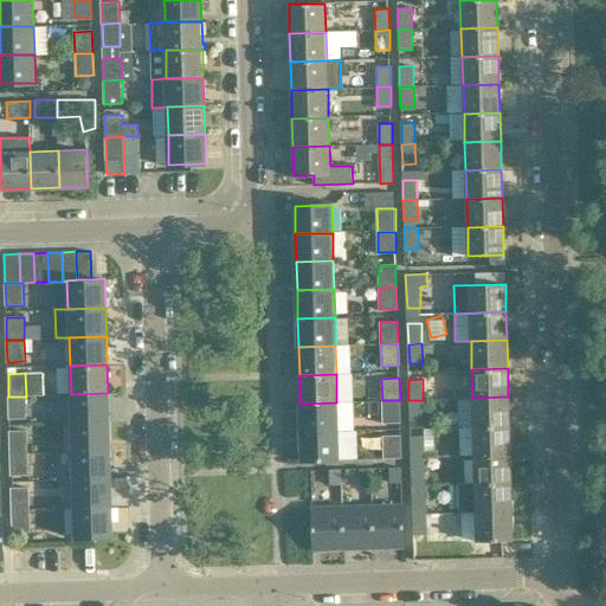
[(109,421),(108,393),(71,394),(71,423),(109,421)]
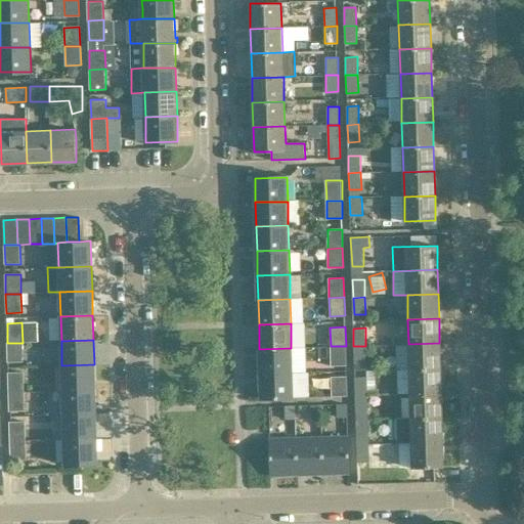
[(23,361),(23,343),(7,343),(8,362),(23,361)]
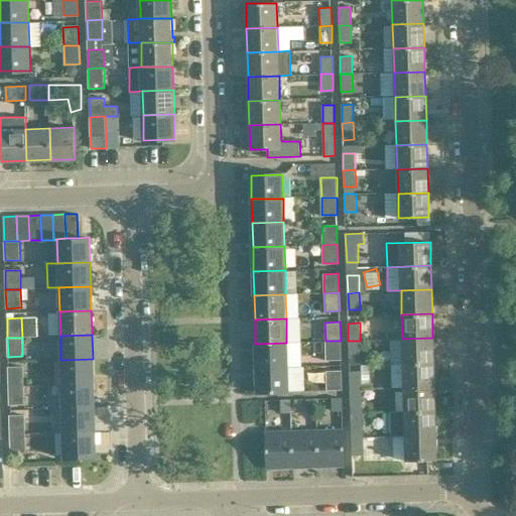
[(433,362),(432,338),(402,339),(403,363),(433,362)]
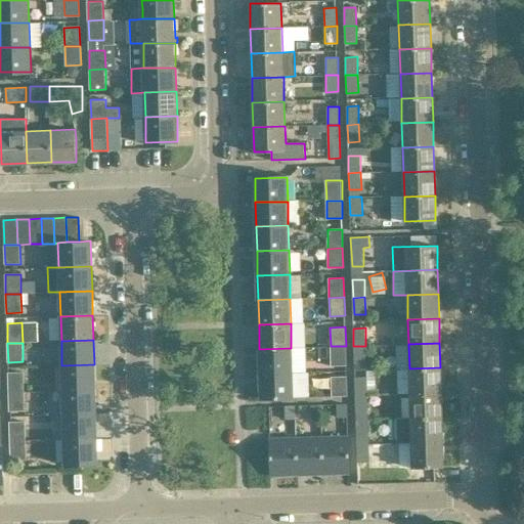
[(347,365),(346,346),(331,346),(332,366),(347,365)]
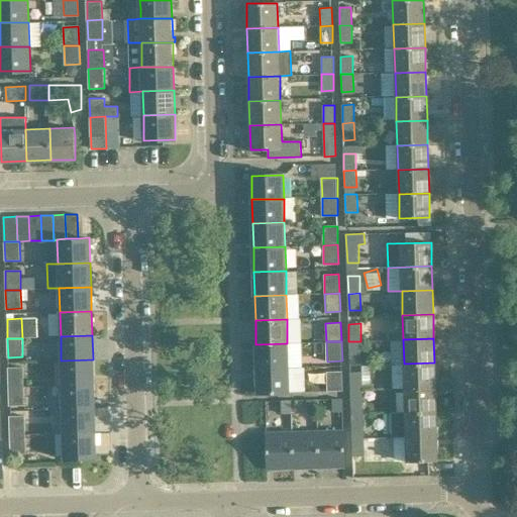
[(362,358),(360,341),(348,341),(349,359),(362,358)]
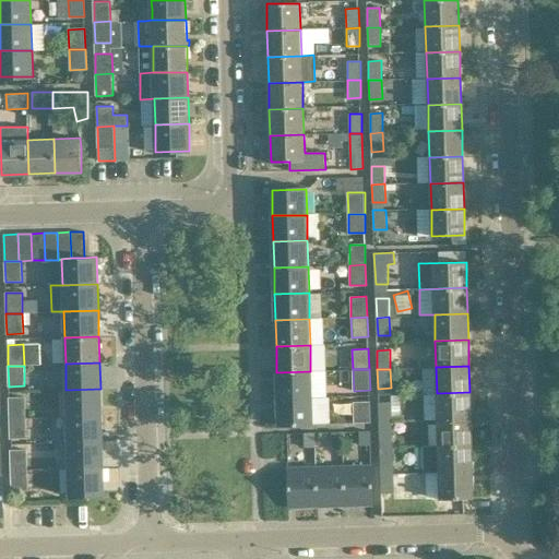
[(311,397),(310,371),(276,372),(277,399),(311,397)]
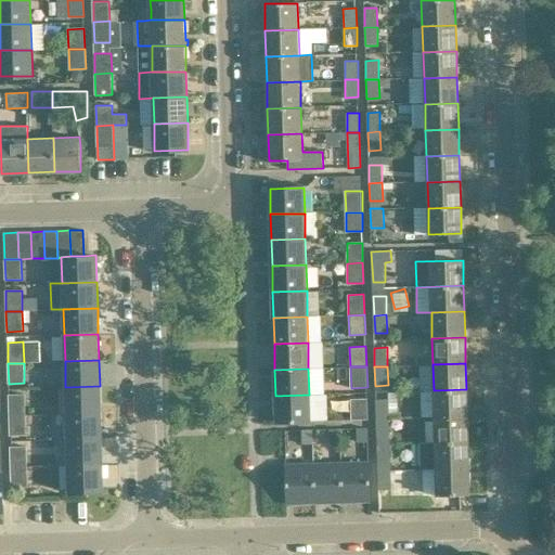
[(101,412),(100,386),(65,387),(66,413),(101,412)]
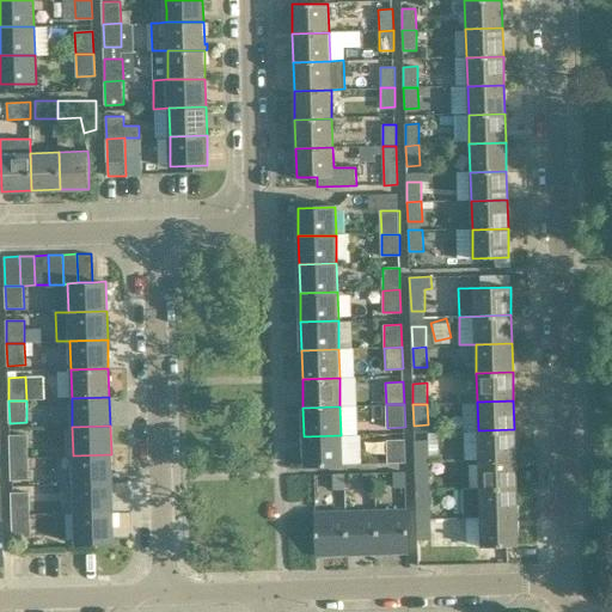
[(514,458),(514,429),(478,430),(479,459),(514,458)]
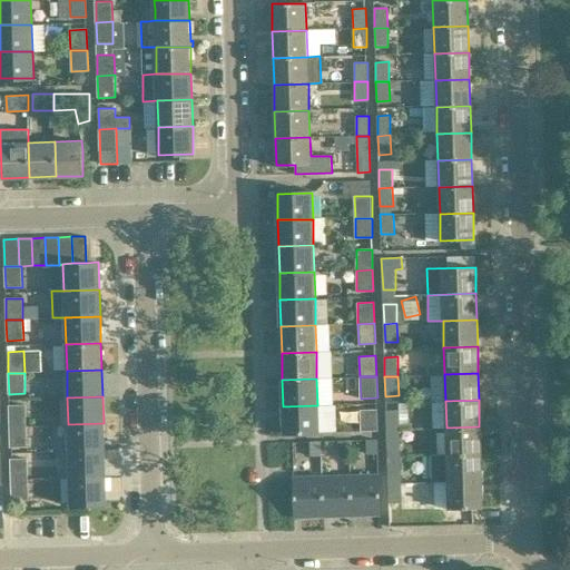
[(9,405),(10,426),(26,426),(25,405),(9,405)]
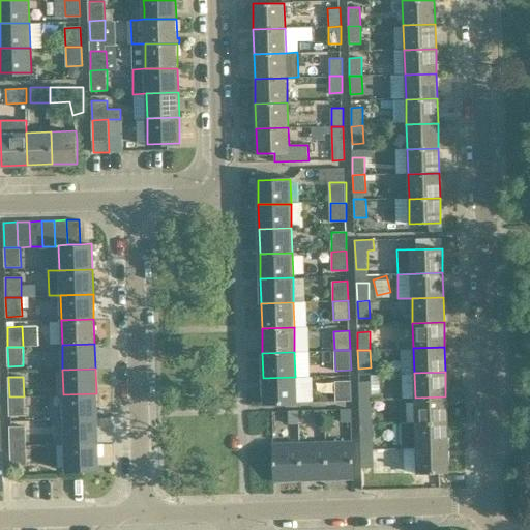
[(296,402),(295,377),(263,378),(264,403),(296,402)]
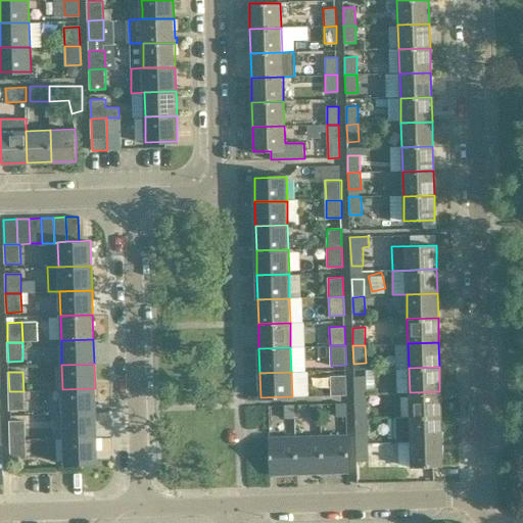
[(331,377),(331,395),(346,395),(346,376),(331,377)]
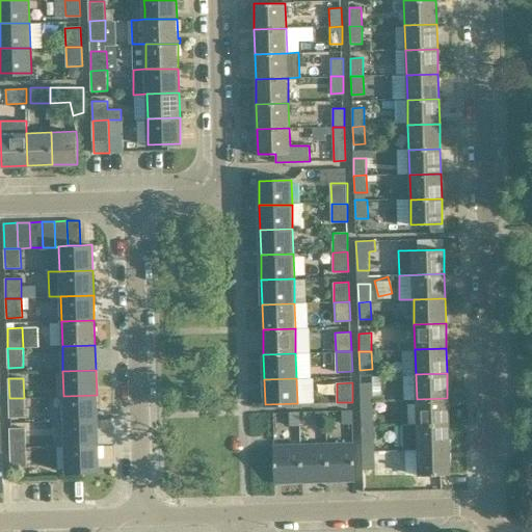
[(373,400),(372,382),(361,383),(362,401),(373,400)]
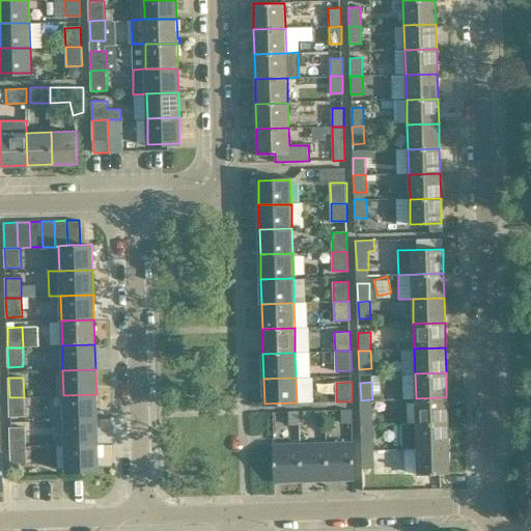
[(98,419),(96,394),(63,395),(64,420),(98,419)]
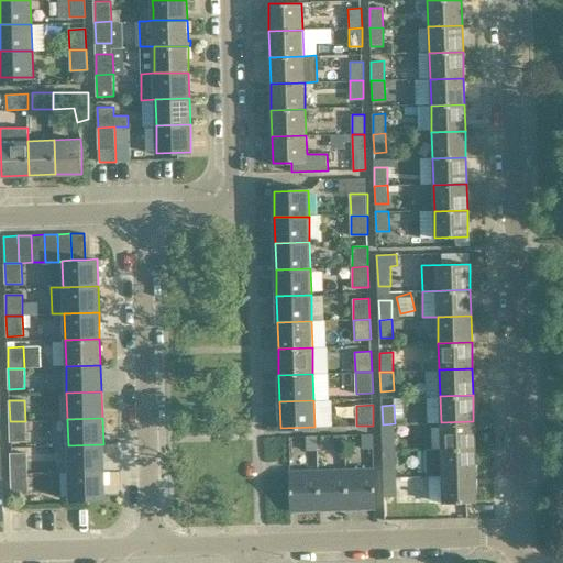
[(25,441),(25,421),(10,421),(10,441),(25,441)]
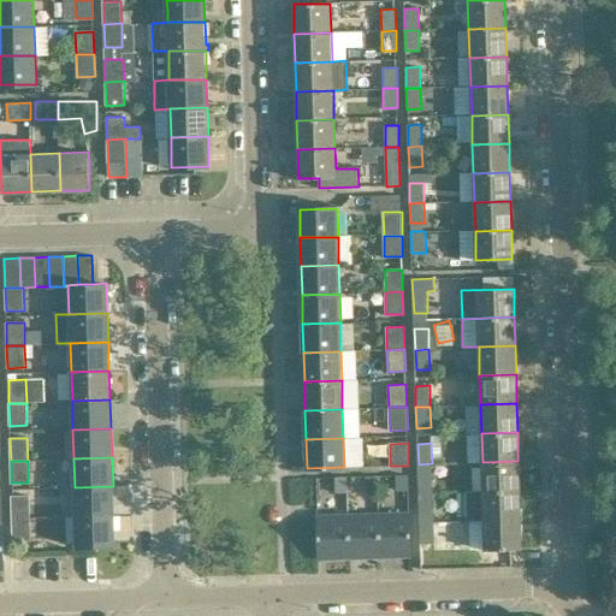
[(519,490),(517,461),(483,462),(483,491),(519,490)]
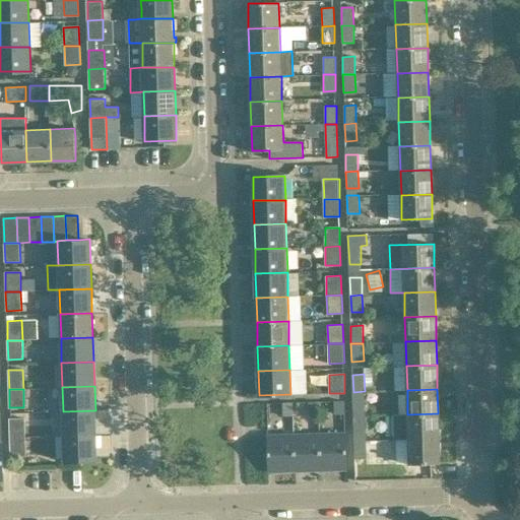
[(365,416),(365,391),(353,392),(353,416),(365,416)]
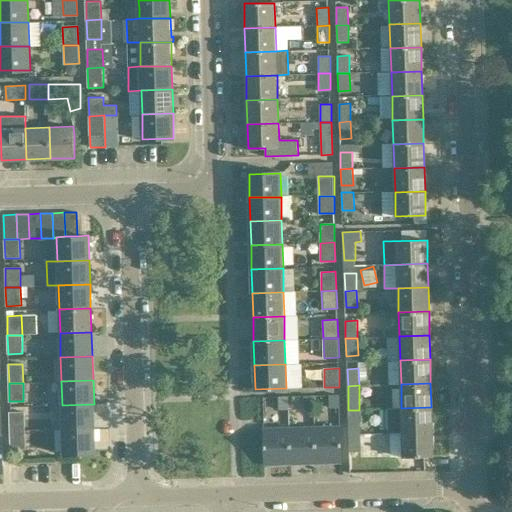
[(278,396),(278,397),(279,409),(289,409),(288,395),(278,396)]
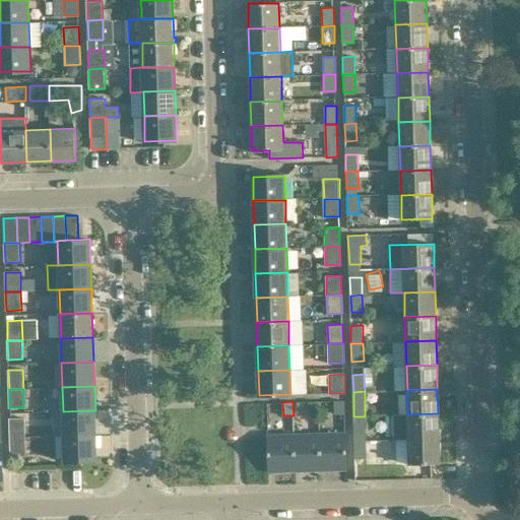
[(309,401),(309,414),(319,413),(318,401),(309,401)]
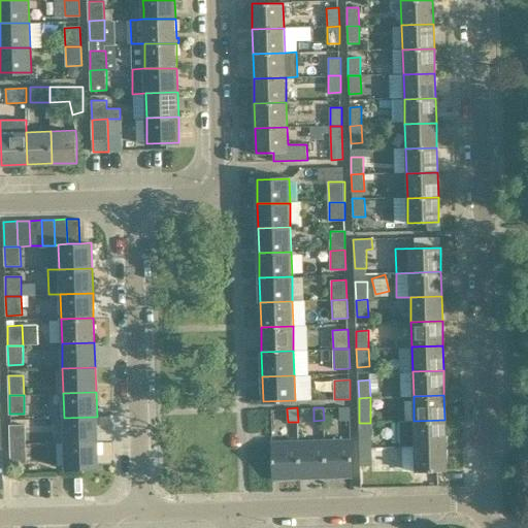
[(339,407),(339,421),(350,420),(350,407),(339,407)]
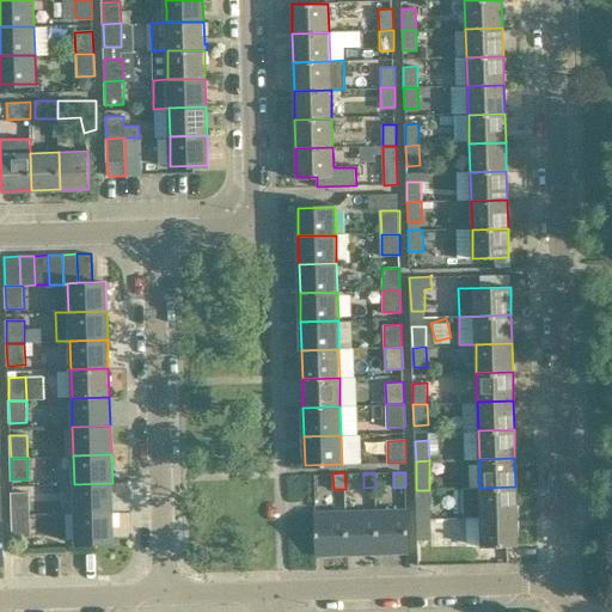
[(114,512),(112,483),(74,484),(75,514),(114,512)]
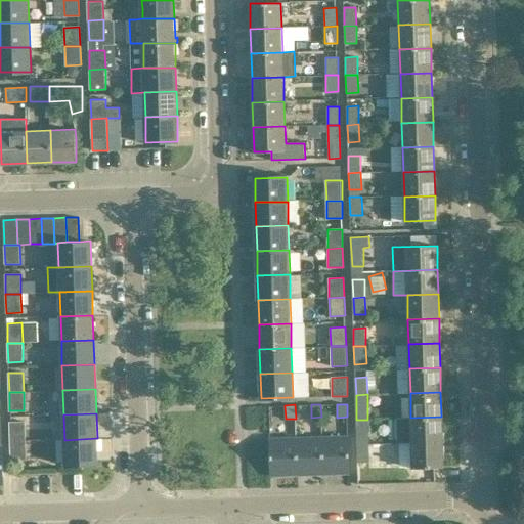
[(442,441),(441,417),(410,418),(397,419),(398,443),(411,442),(442,441)]
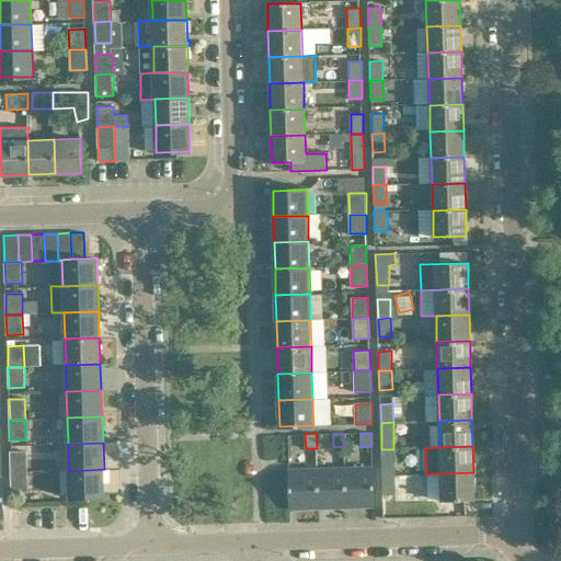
[(395,474),(393,449),(381,449),(382,476),(395,474)]
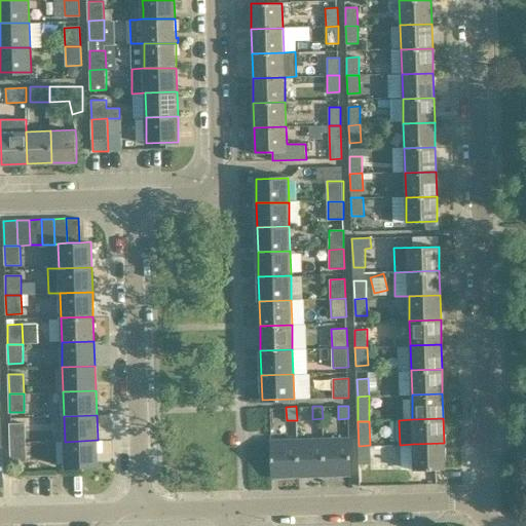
[(26,443),(25,423),(10,423),(11,444),(26,443)]
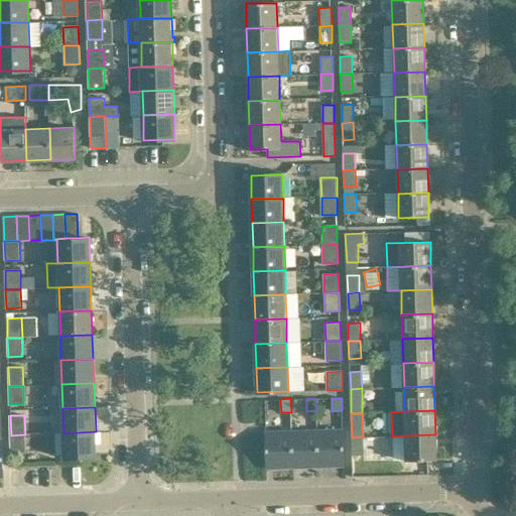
[(318,466),(318,464),(317,430),(292,431),(293,464),(302,464),(302,466),(318,466)]
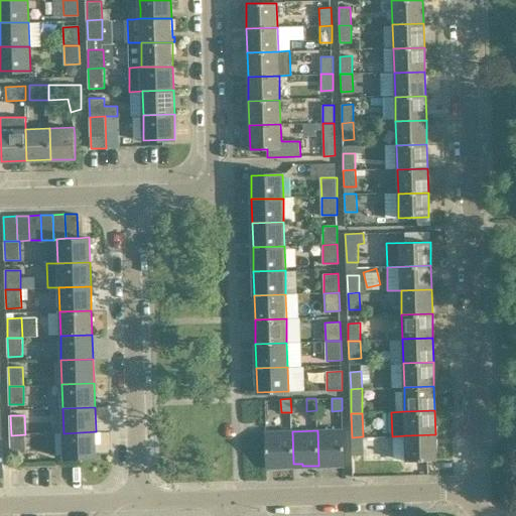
[(344,466),(343,430),(317,430),(318,464),(327,463),(327,466),(344,466)]
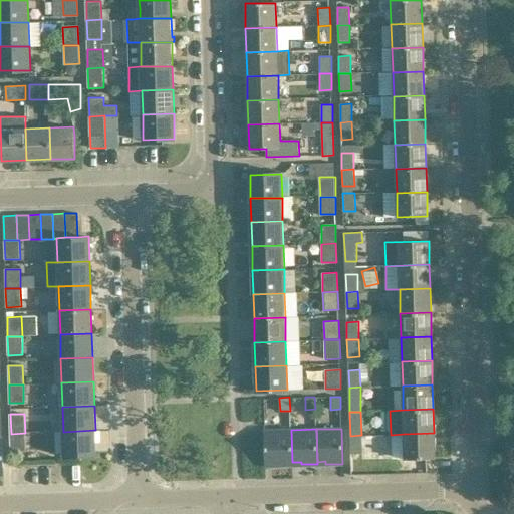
[(96,455),(95,430),(63,432),(64,456),(96,455)]
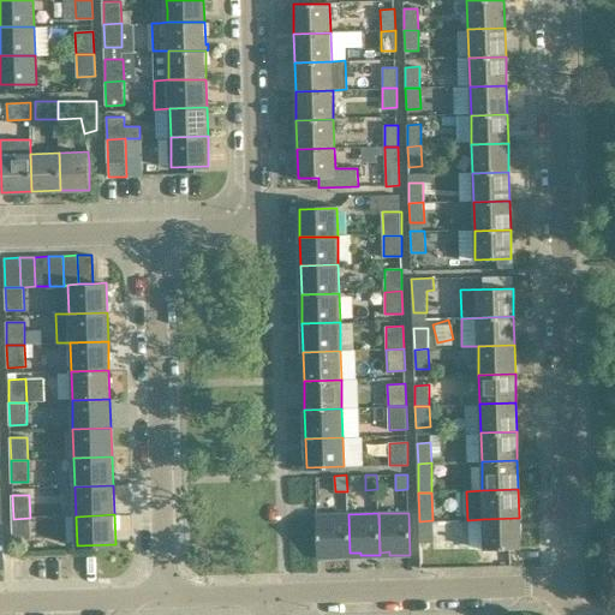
[(350,556),(350,553),(348,514),(317,515),(318,557),(321,557),(320,554),(330,554),(330,556),(350,556)]
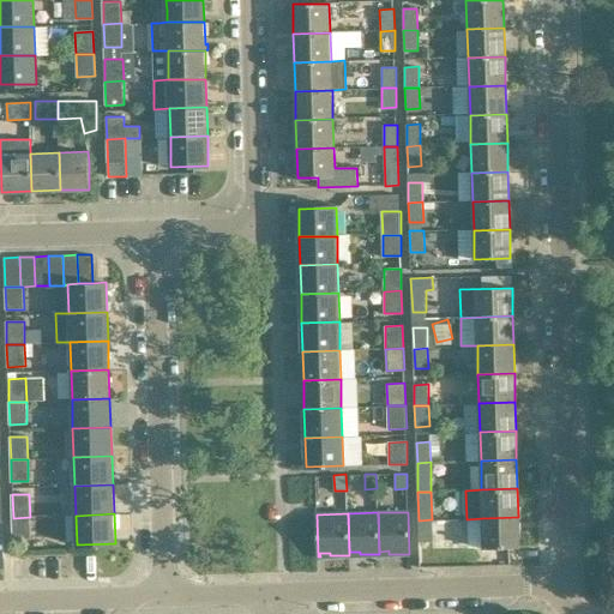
[(31,540),(30,523),(30,517),(13,518),(13,540),(31,540)]
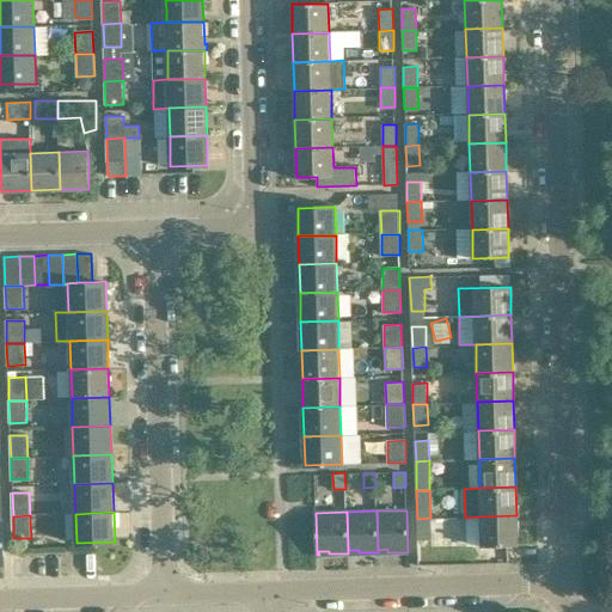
[(516,515),(481,516),(481,519),(482,545),(516,544),(516,515)]
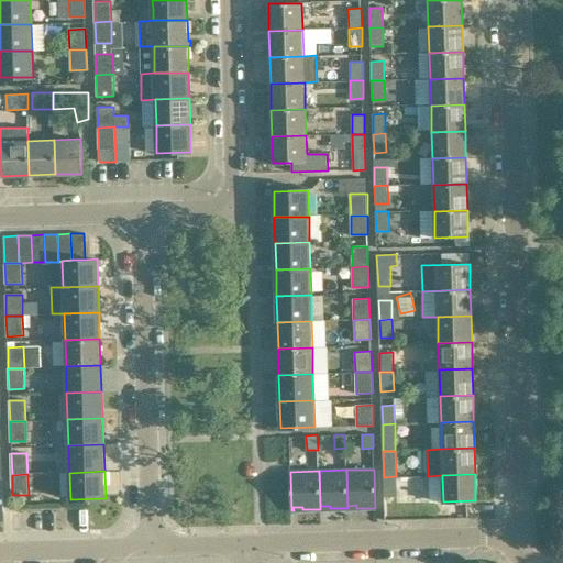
[(396,476),(384,477),(384,495),(396,495),(396,476)]
